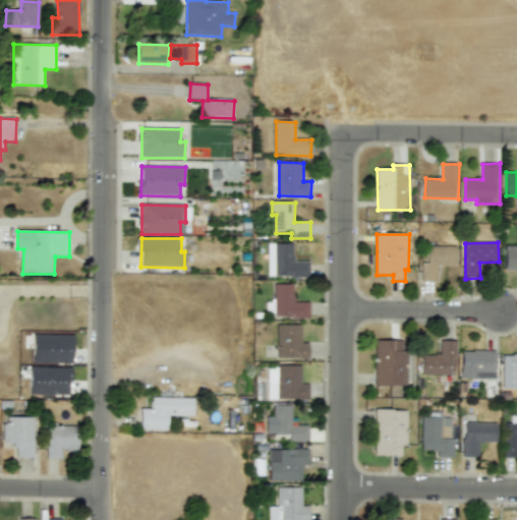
[(269,277),(310,278),(310,262),(295,262),(295,244),(270,243),(269,277)]
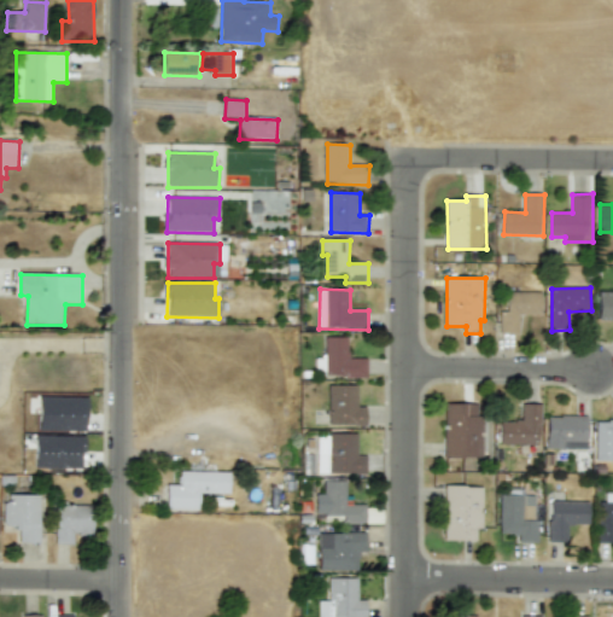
[(544,294),(509,292),(508,313),(502,312),(502,333),(521,335),(521,315),(543,316),(544,294)]
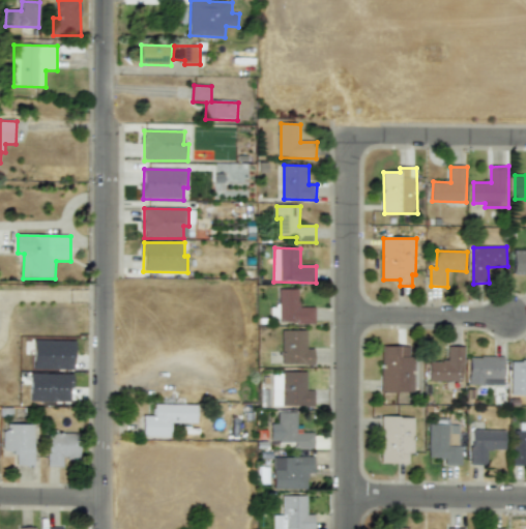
[(516,274),(525,274),(525,251),(516,252),(516,274)]
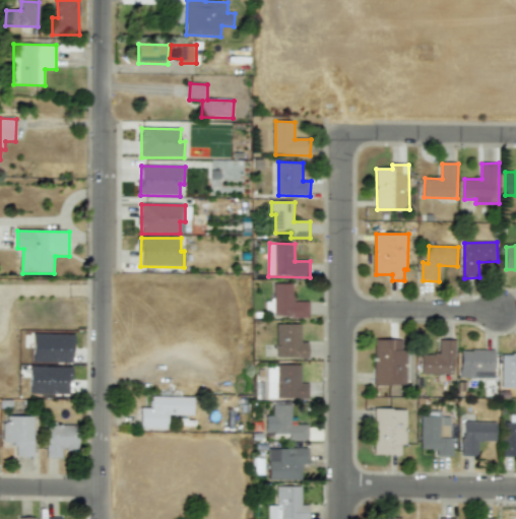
[(295,283),(272,284),(273,317),(311,316),(310,302),(295,302),(295,283)]
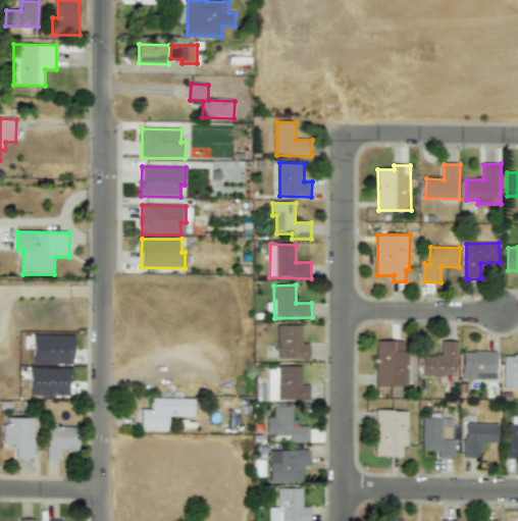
[(279,359),(310,360),(311,345),(304,345),(304,326),(279,325),(279,359)]
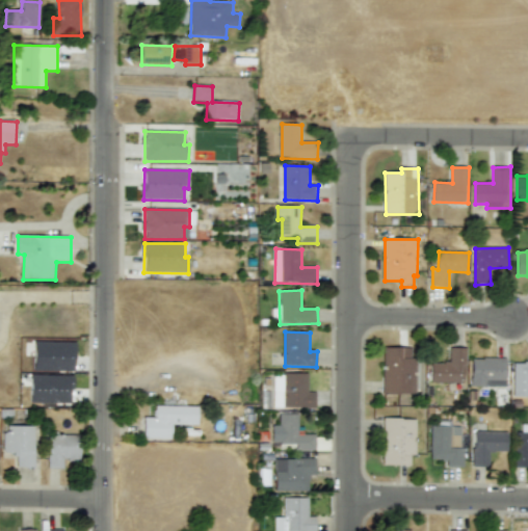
[(77,343),(35,342),(35,371),(76,372),(77,343)]
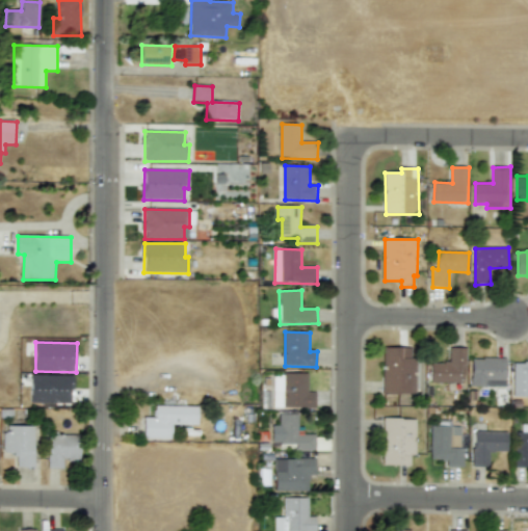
[(418,348),(385,347),(384,394),(417,395),(418,348)]
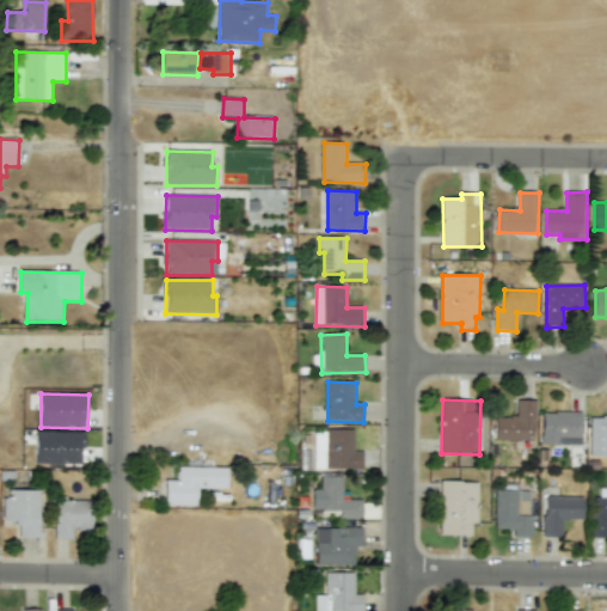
[(538,441),(539,401),(519,401),(519,419),(497,417),(497,441),(538,441)]
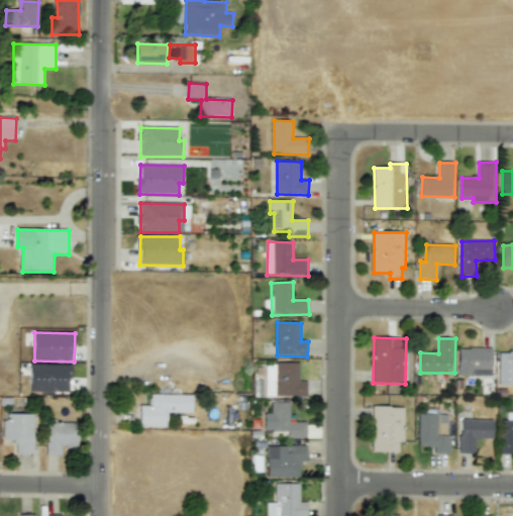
[(493,348),(460,348),(459,376),(493,377),(493,348)]
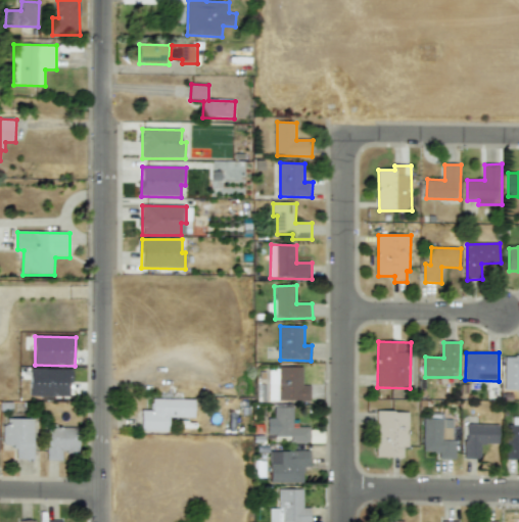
[(507,390),(518,390),(518,357),(507,358),(507,390)]
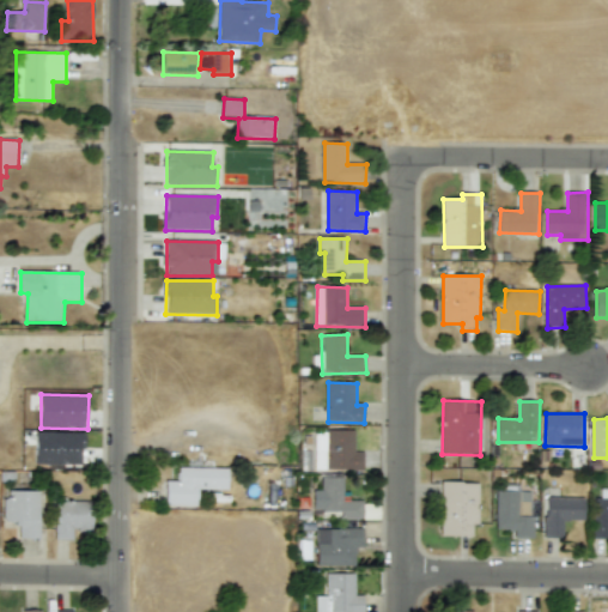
[(357,431),(328,430),(328,452),(317,452),(317,470),(365,471),(365,452),(357,452),(357,431)]
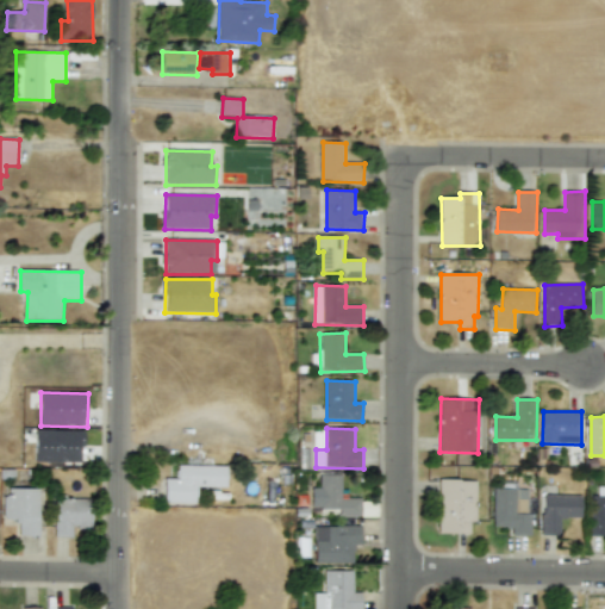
[(85,432),(37,430),(37,463),(83,464),(85,432)]
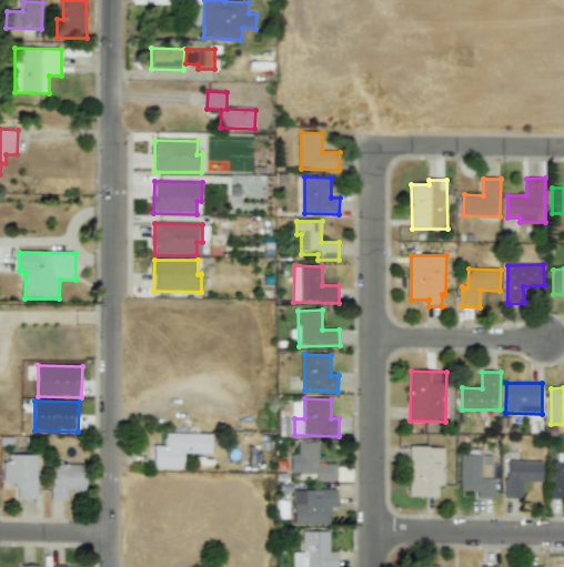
[(155,446),(154,468),(184,469),(184,454),(212,454),(212,434),(167,434),(167,446),(155,446)]
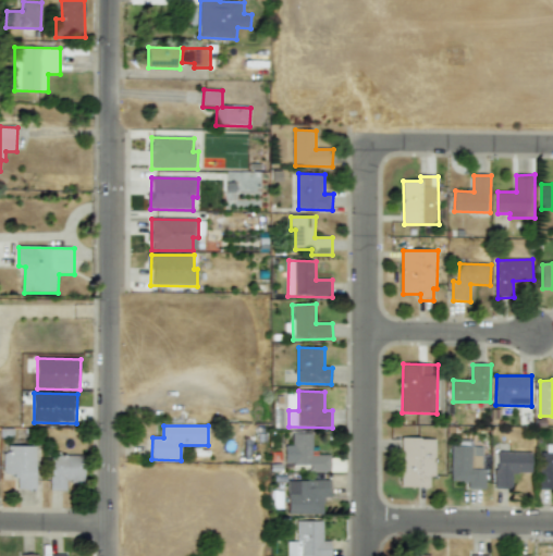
[(332,455),(315,455),(315,434),(295,434),(295,446),(287,446),(287,466),(314,465),(314,472),(332,472),(332,455)]
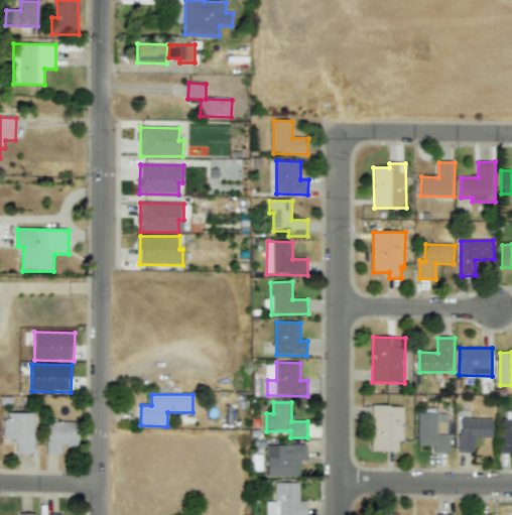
[(405,406),(373,406),(372,452),(400,452),(400,442),(405,442),(405,406)]
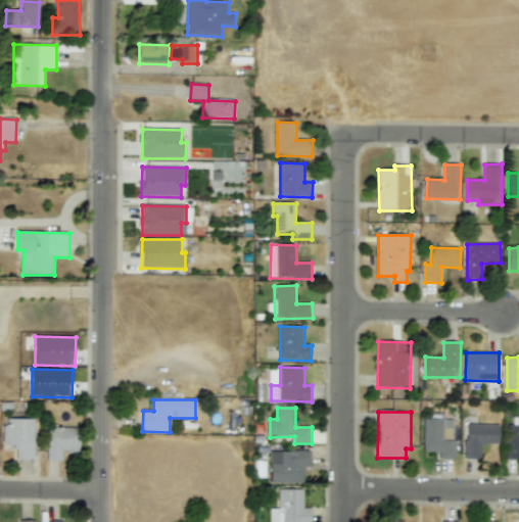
[(5,446),(17,447),(17,460),(35,460),(36,419),(5,419),(5,446)]
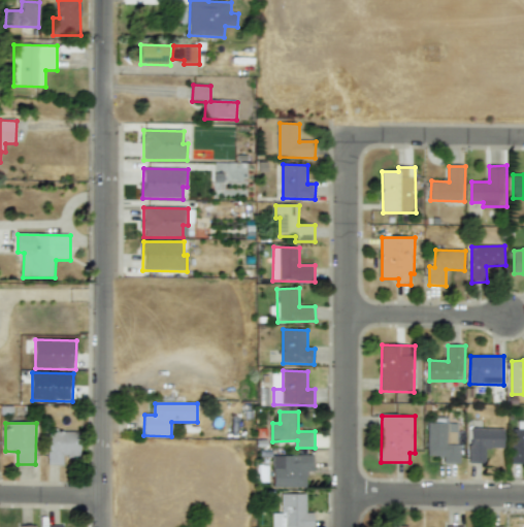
[(429,457),(445,457),(445,464),(460,463),(460,424),(429,424),(429,457)]
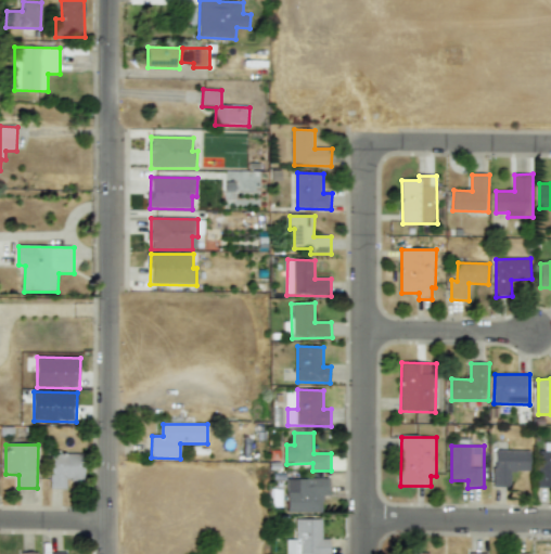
[(532,451),(496,450),(496,488),(512,488),(513,472),(532,473),(532,451)]
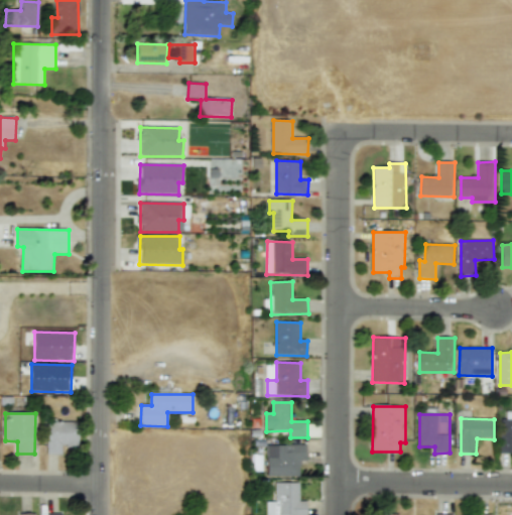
[(511,419),(501,419),(500,454),(511,454),(511,419)]
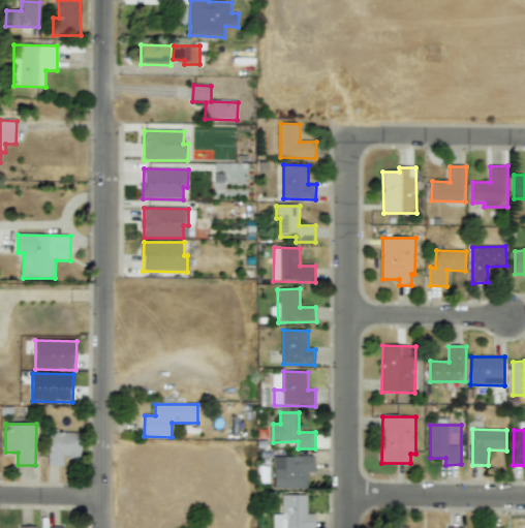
[(50,433),(49,466),(62,466),(62,457),(81,458),(81,433),(50,433)]
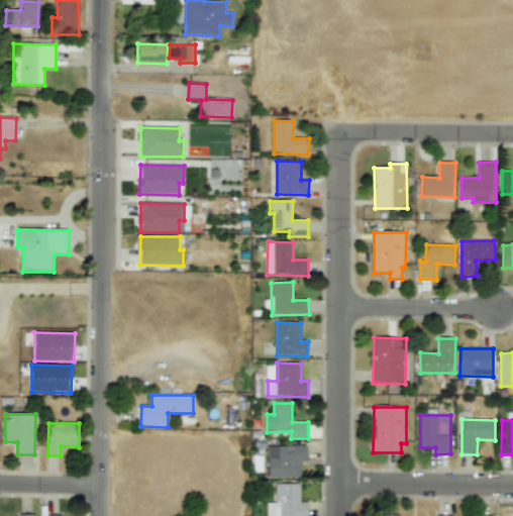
[(302,478),(301,463),(308,463),(308,446),(269,447),(269,479),(302,478)]
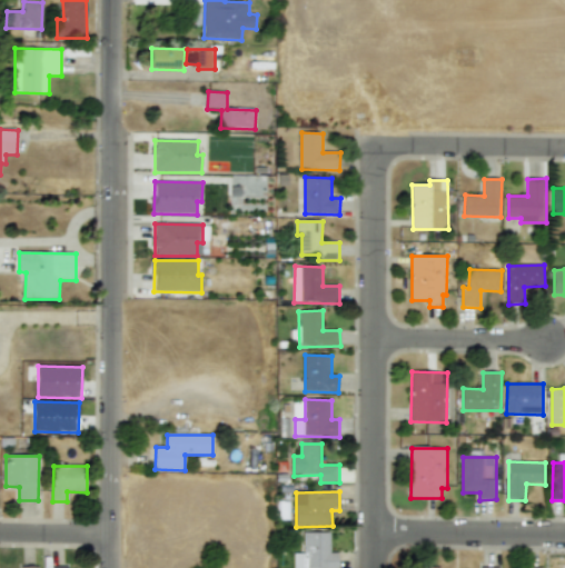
[(331,534),(305,532),(304,554),(295,554),(294,567),(338,567),(339,554),(331,554),(331,534)]
